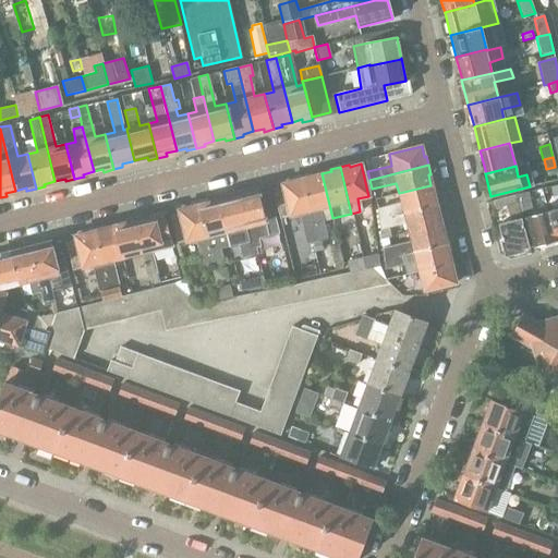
[(310,174),(301,177),(316,241),(325,239),(320,221),(332,218),(322,173),(311,177),(310,174)]
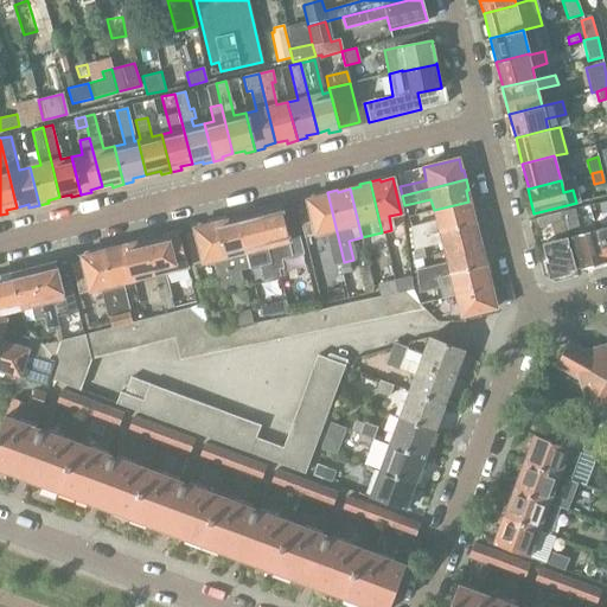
[(307,204),(296,208),(304,237),(326,232),(334,264),(344,262),(327,192),(318,195),(318,197),(306,200),(307,204)]
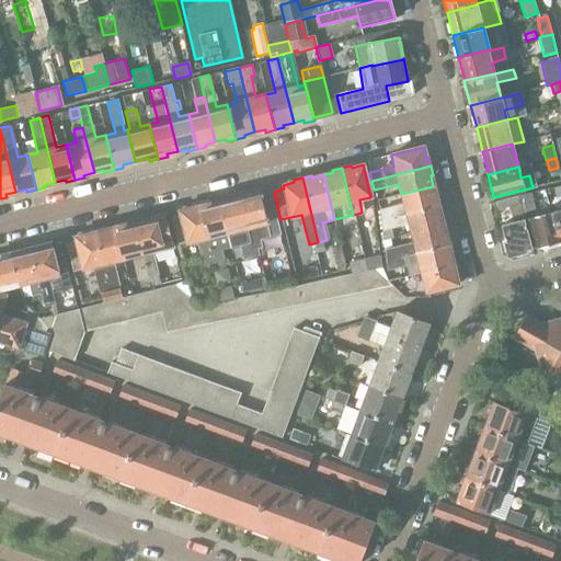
[(433,186),(401,194),(403,205),(379,210),(380,220),(438,205),(433,186)]
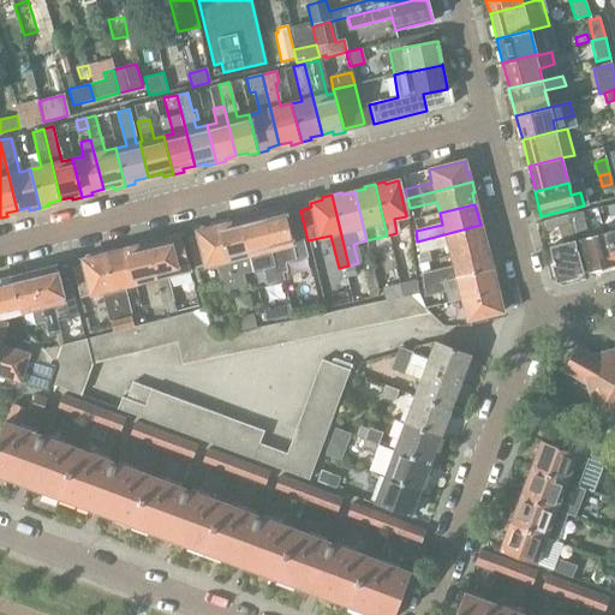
[(270,209),(261,212),(276,274),(280,273),(282,280),(288,279),(284,263),(308,257),(296,212),(285,214),(284,209),(270,213),(270,209)]
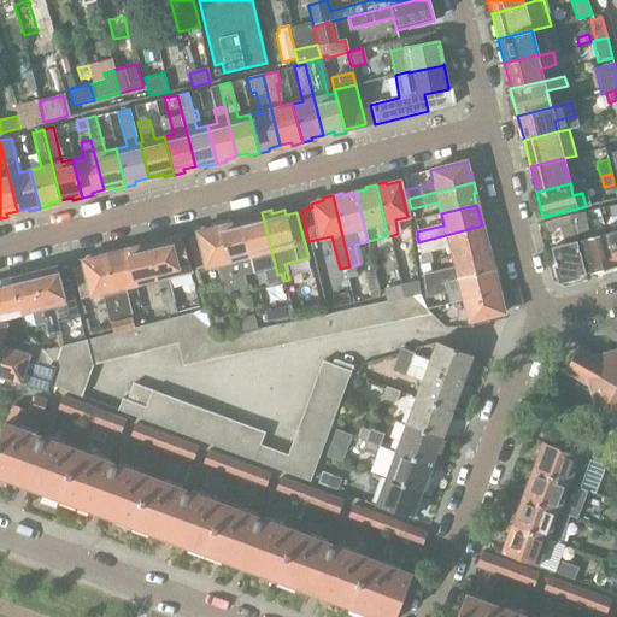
[(277,275),(262,212),(252,215),(252,218),(240,221),(250,257),(260,254),(269,285),(283,281),(281,274),(277,275)]
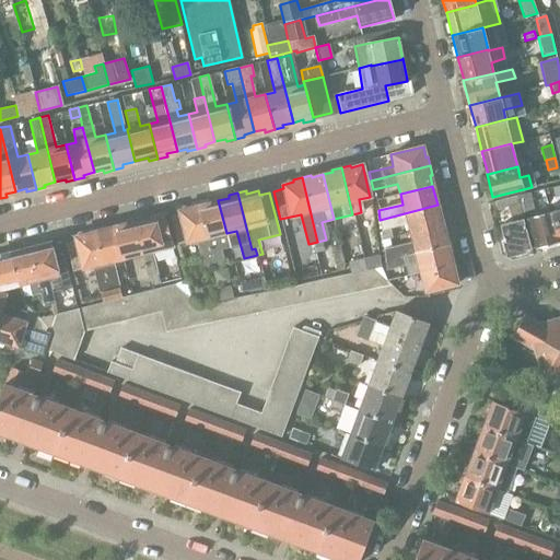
[(529,193),(516,196),(521,213),(535,209),(529,193)]
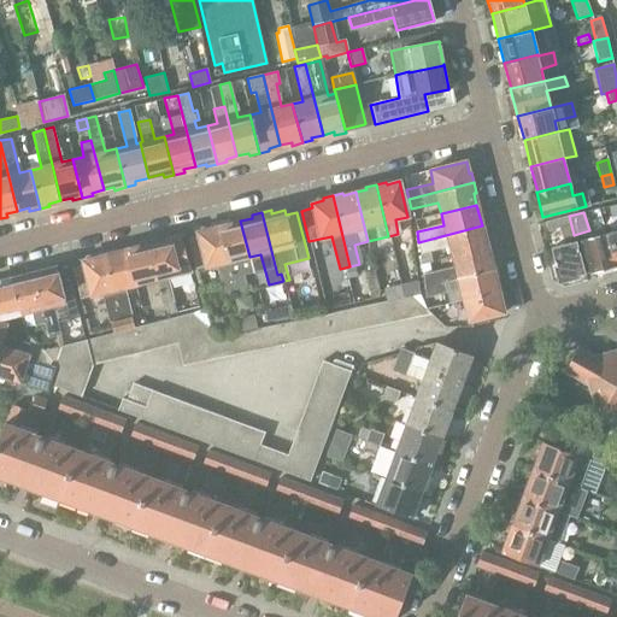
[(574,235),(569,216),(545,223),(547,231),(559,229),(563,244),(551,247),(558,276),(564,280),(585,274),(574,235)]
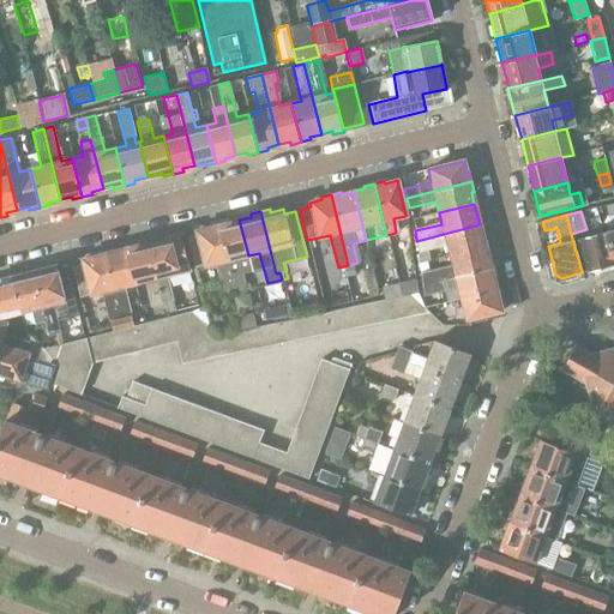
[(227,220),(217,223),(233,290),(244,287),(240,272),(252,270),(248,256),(239,220),(228,223),(227,220)]
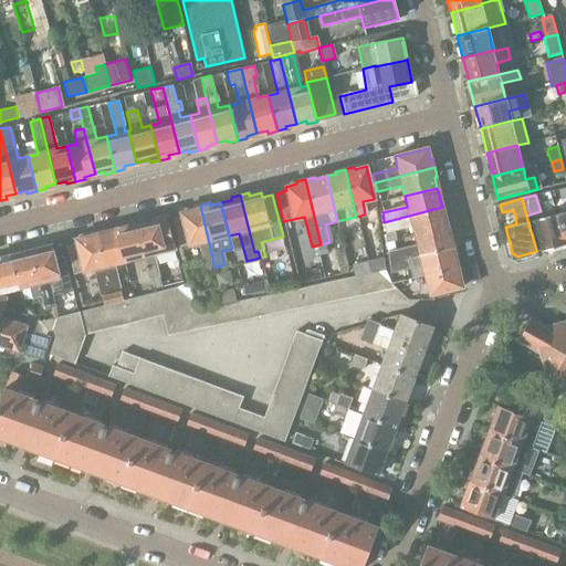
[(171,219),(174,229),(179,248),(199,242),(206,270),(215,268),(200,206),(191,208),(191,210),(180,212),(181,217),(171,219)]
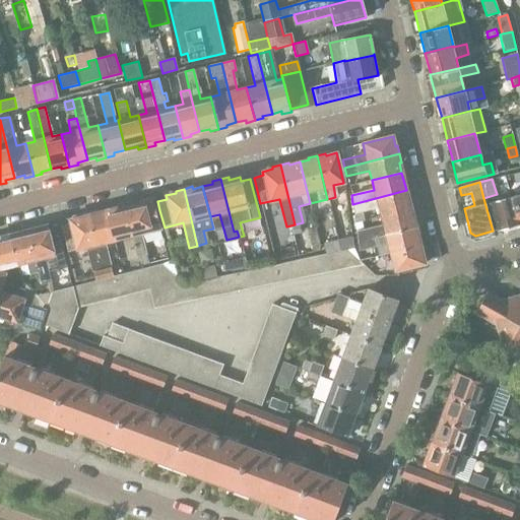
[(408,190),(406,190),(352,204),(353,212),(378,206),(381,216),(410,208),(408,199),(410,199),(408,190)]
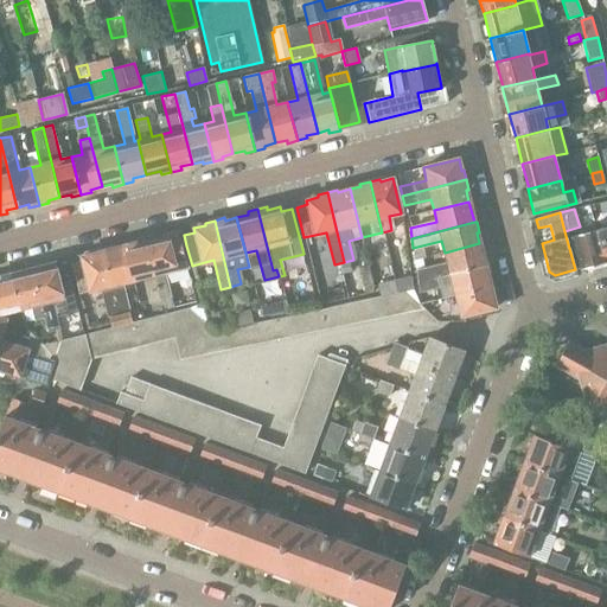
[(606,225),(595,229),(605,262),(606,261),(606,225)]
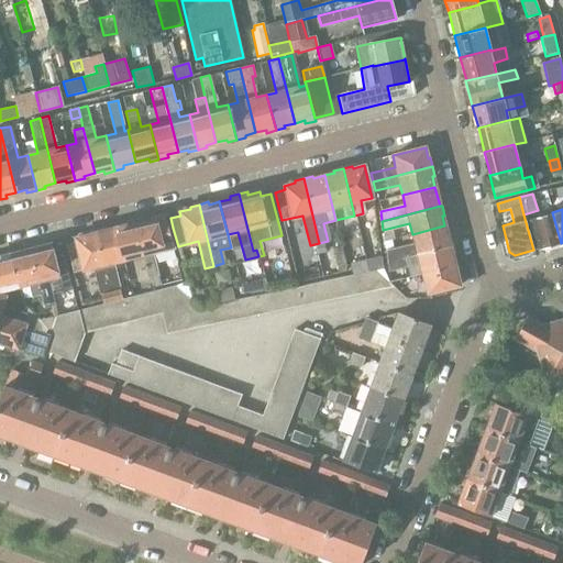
[(530,219),(538,249),(561,243),(552,212),(530,219)]
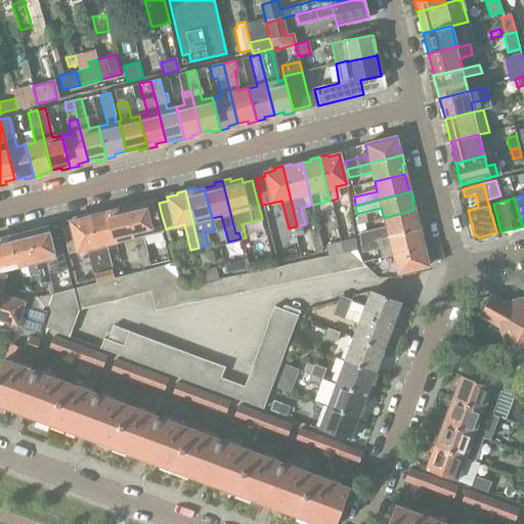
[(133,203),(125,205),(138,259),(141,258),(143,267),(150,265),(143,235),(161,230),(157,212),(147,215),(144,203),(133,205),(133,203)]
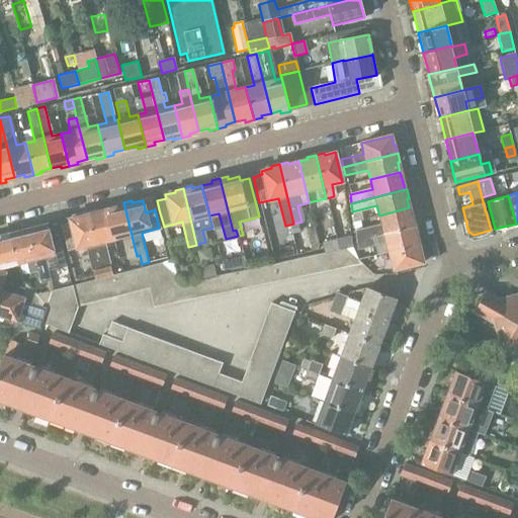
[(114,207),(105,209),(112,240),(122,237),(127,258),(137,256),(123,202),(114,204),(114,207)]
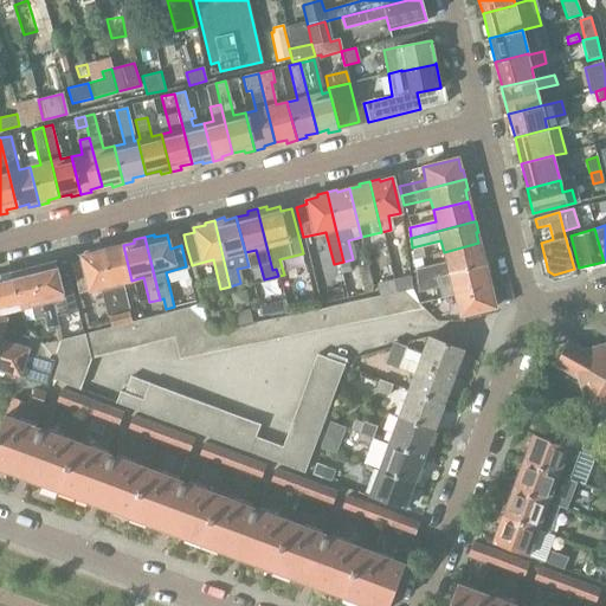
[(416,282),(436,277),(487,264),(484,255),(482,255),(478,243),(444,252),(446,264),(414,271),(416,282)]
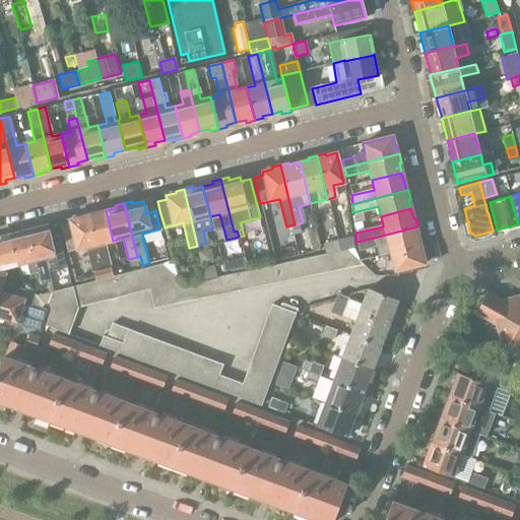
[(95,210),(87,212),(104,278),(114,276),(111,267),(112,267),(106,243),(113,241),(106,210),(95,213),(95,210)]
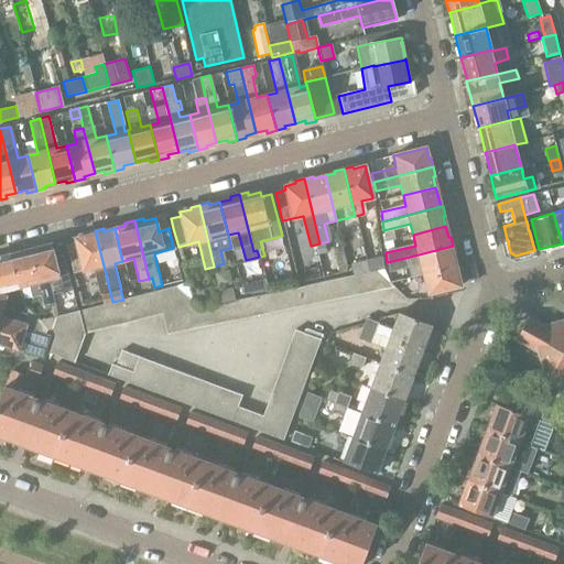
[(94,268),(102,304),(112,302),(95,230),(85,232),(86,236),(75,238),(76,242),(66,245),(73,273),(94,268)]
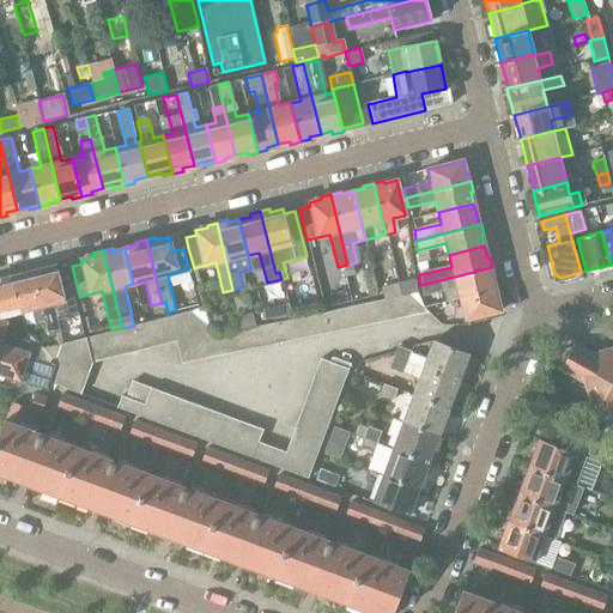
[(31,267),(44,321),(48,335),(58,333),(50,304),(64,301),(67,317),(79,315),(67,267),(55,269),(54,266),(42,268),(42,265),(31,267)]
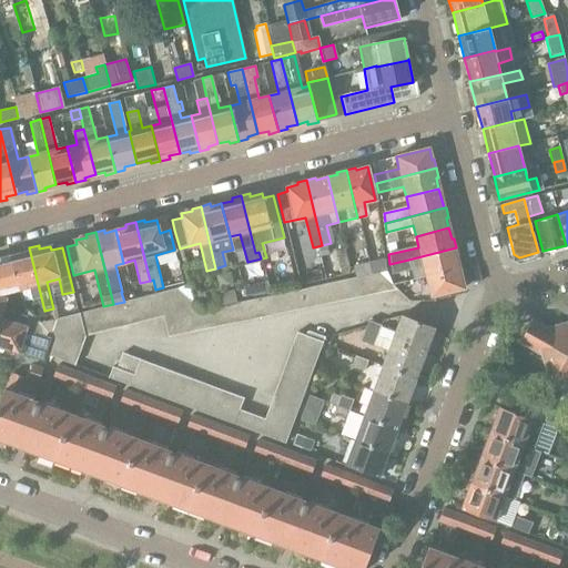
[(20,253),(9,256),(17,290),(30,286),(34,300),(41,297),(29,247),(19,251),(20,253)]
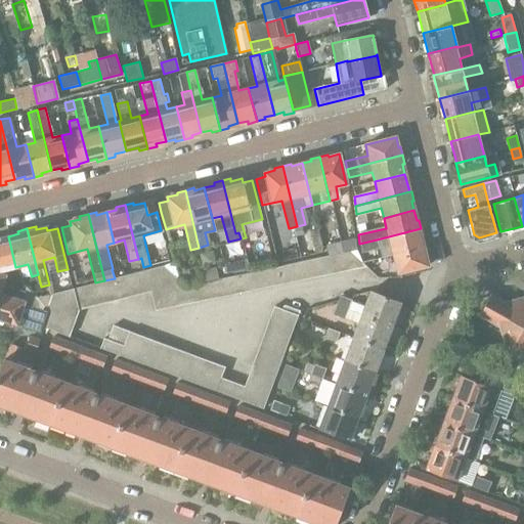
[(390,245),(393,254),(424,247),(421,237),(423,236),(421,228),(377,239),(359,244),(360,252),(390,245)]
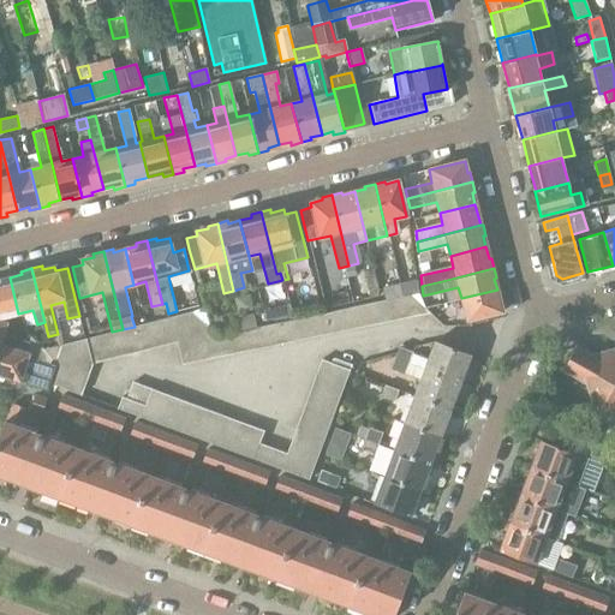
[(363,299),(375,297),(376,297),(378,291),(374,269),(363,272),(366,290),(360,291),(363,299)]
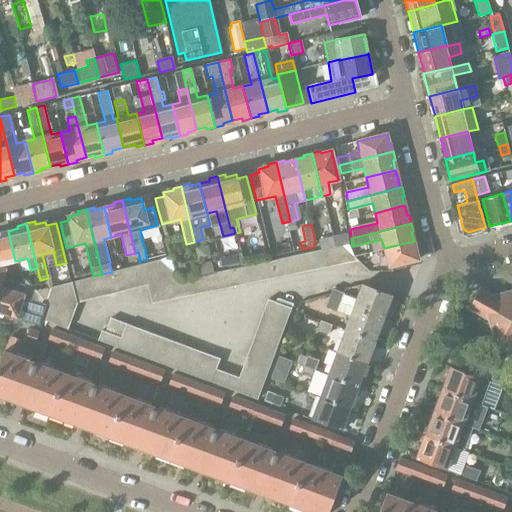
[(0,263),(2,264),(15,261),(8,231),(6,229),(1,230),(0,231),(0,263)]
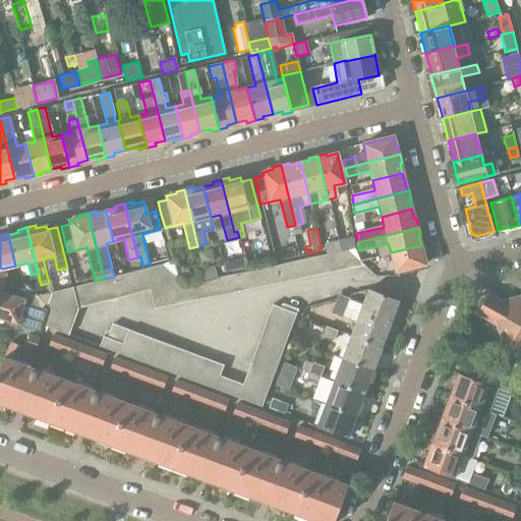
[(339,242),(341,251),(348,250),(354,248),(352,239),(339,242)]
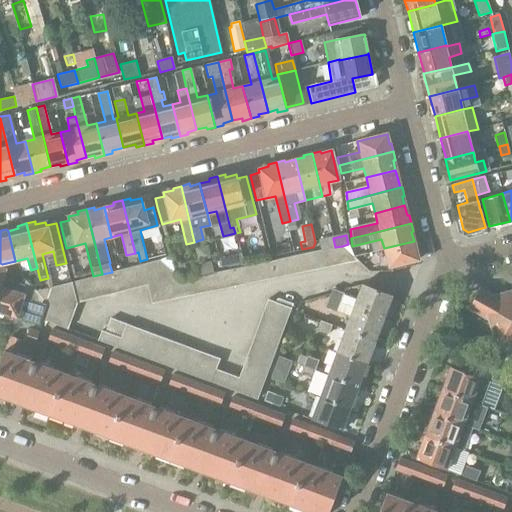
[(321,250),(324,250),(334,248),(335,247),(333,238),(318,241),(321,250)]
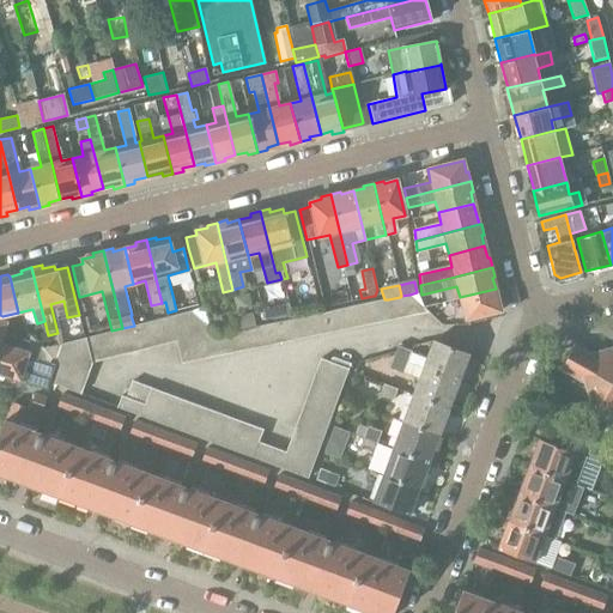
[(460,297),(422,307),(428,313),(432,316),(442,326),(447,326),(444,313),(449,310),(462,307),(466,320),(501,311),(498,299),(501,298),(498,289),(496,289),(460,297)]
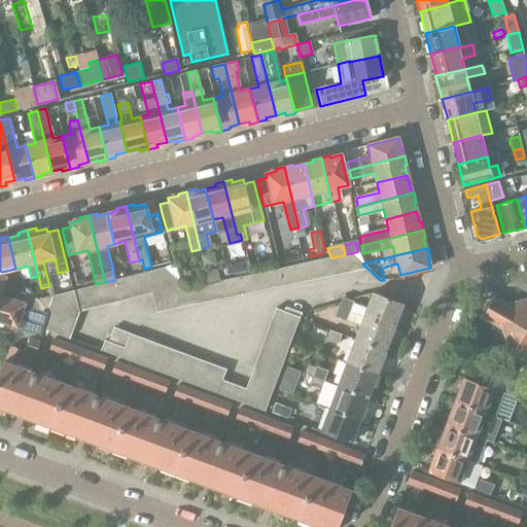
[(367,269),(362,264),(352,253),(345,254),(344,255),(347,273),(367,269)]
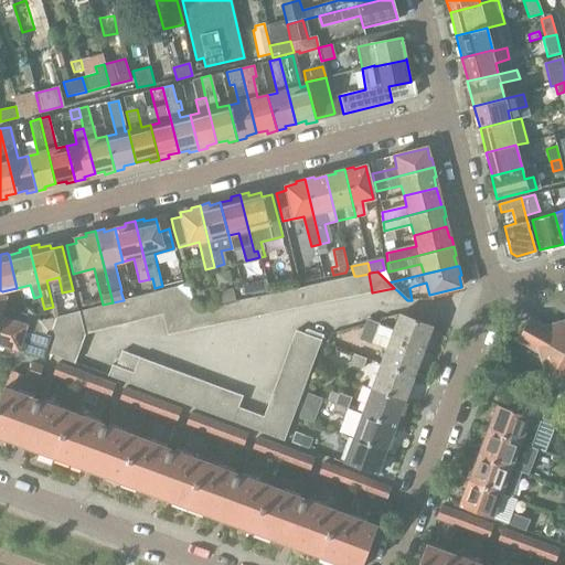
[(361,295),(372,292),(369,274),(358,276),(361,295)]
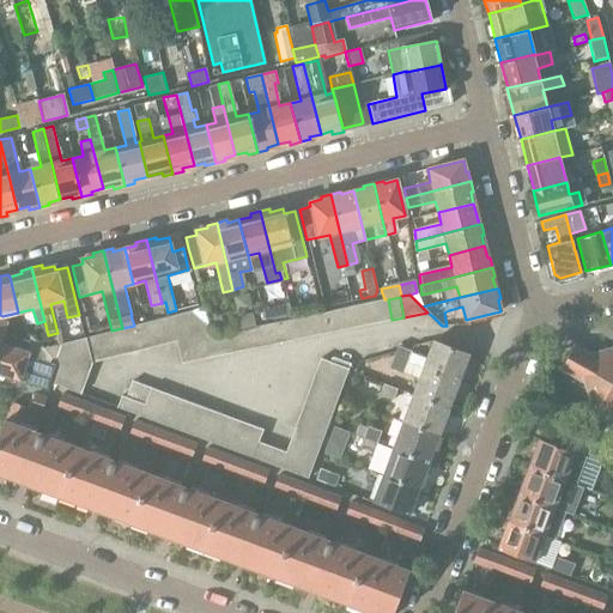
[(380,322),(392,320),(388,299),(384,299),(375,302),(380,322)]
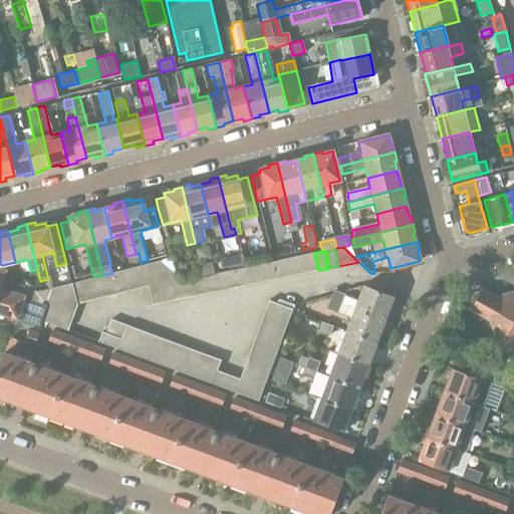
[(318,270),(314,253),(304,255),(308,273),(318,270)]
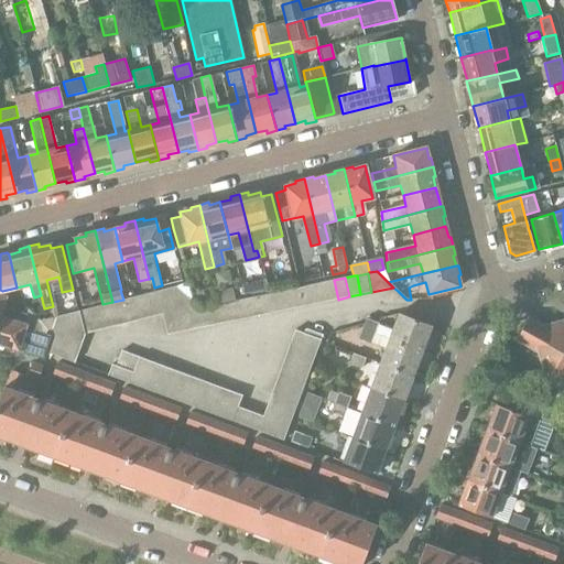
[(327,302),(338,300),(334,280),(323,283),(327,302)]
